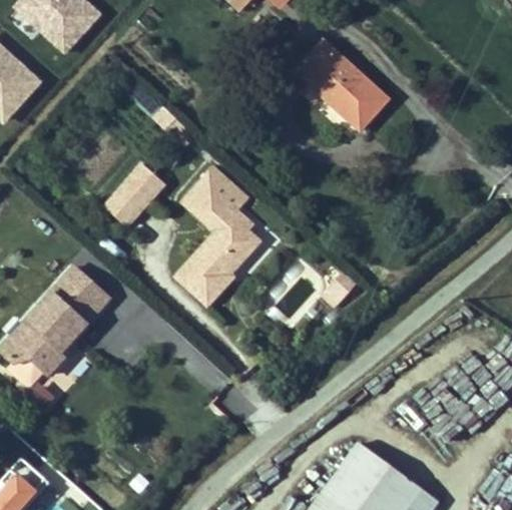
[(15,0),(10,5),(64,55),(102,13),(87,0),(15,0)]
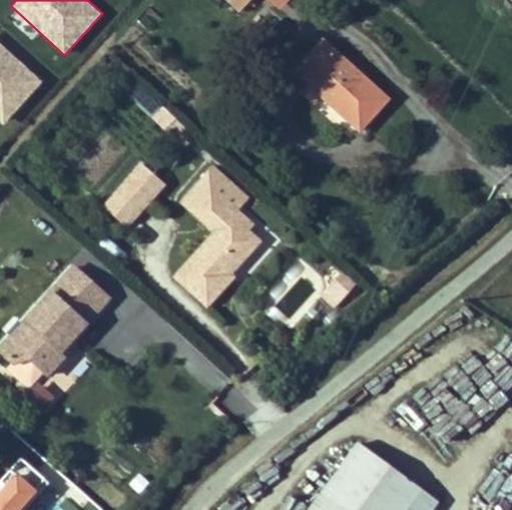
[(228,0),(238,9),(246,0),(228,0)]
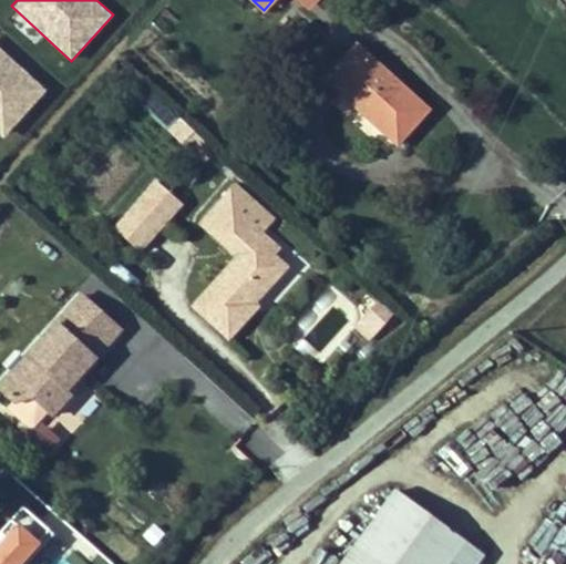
[(394,139),(425,105),(354,42),(325,75),(394,139)]
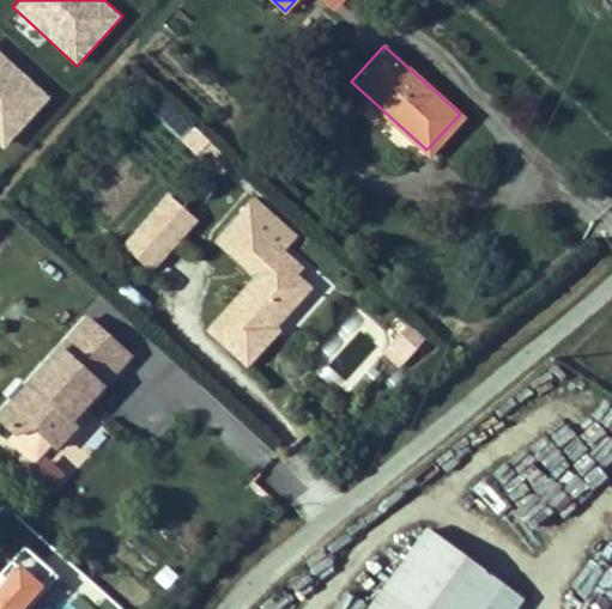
[(0,145),(2,148),(52,97),(0,47),(0,145)]
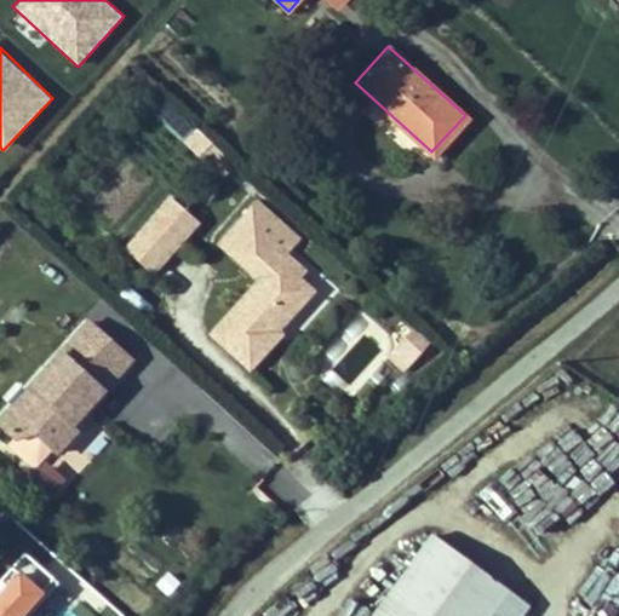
[(193,155),(208,142),(166,95),(150,108),(193,155)]
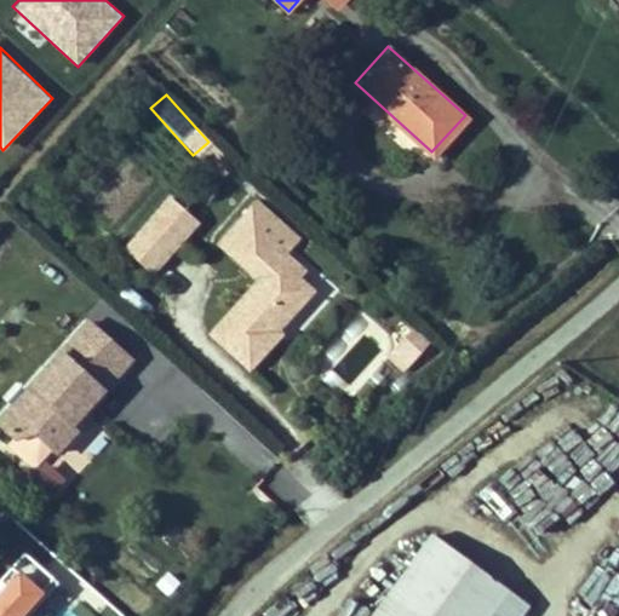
[(171,194),(121,245),(150,274),(200,222),(171,194)]
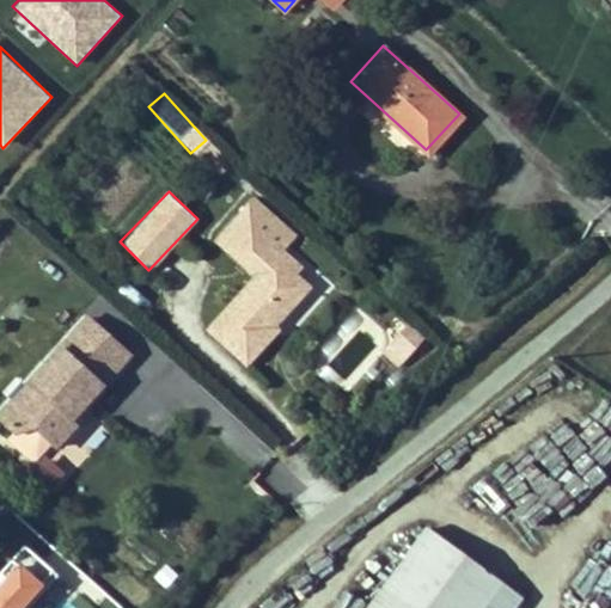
[(301,234),(258,197),(246,212),(258,223),(233,251),(260,275),(211,327),(250,363),(282,330),(277,325),(312,288),(298,274),(280,257),(285,252),(301,234)]
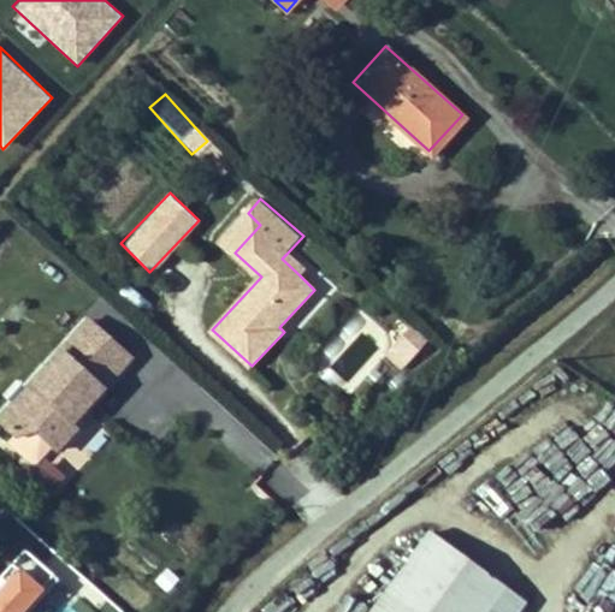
[(222,242),(235,253),(260,225),(248,213),(222,242)]
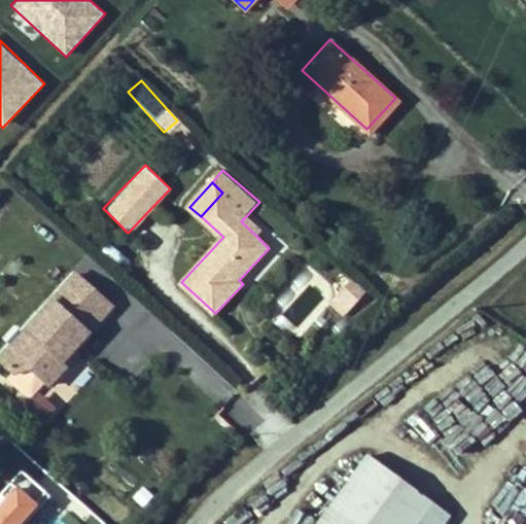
[(241,221),(256,236),(260,232),(245,217),(241,221)]
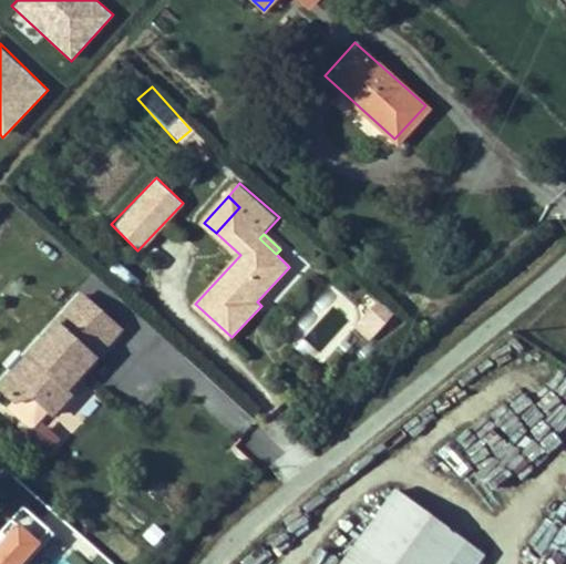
[(83,293),(0,386),(14,398),(33,393),(53,411),(73,390),(67,386),(79,373),(95,355),(90,350),(115,320),(83,293)]
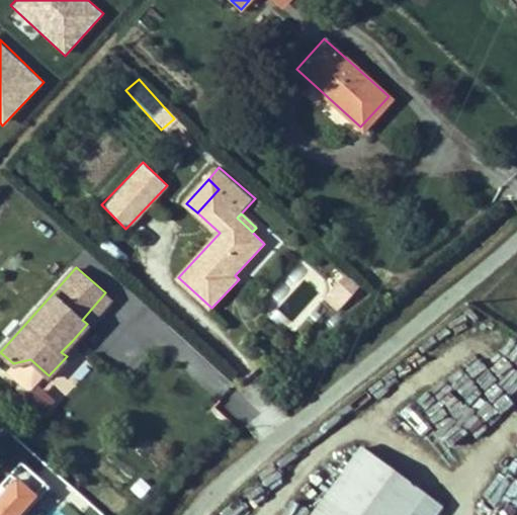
[(344,272),(329,289),(346,304),(361,286),(344,272)]
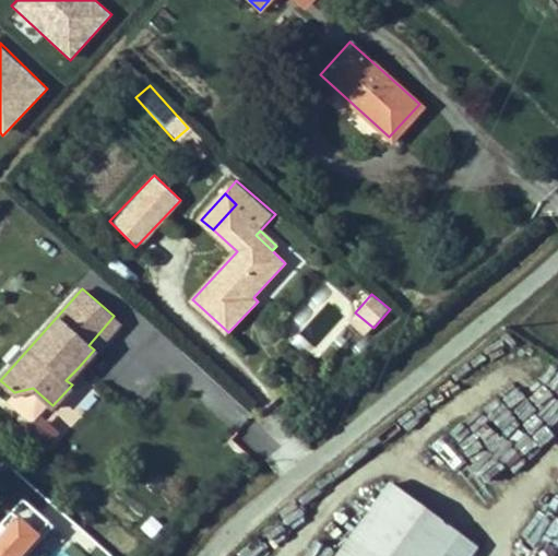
[(114,316),(88,345),(94,350),(119,321),(114,316)]
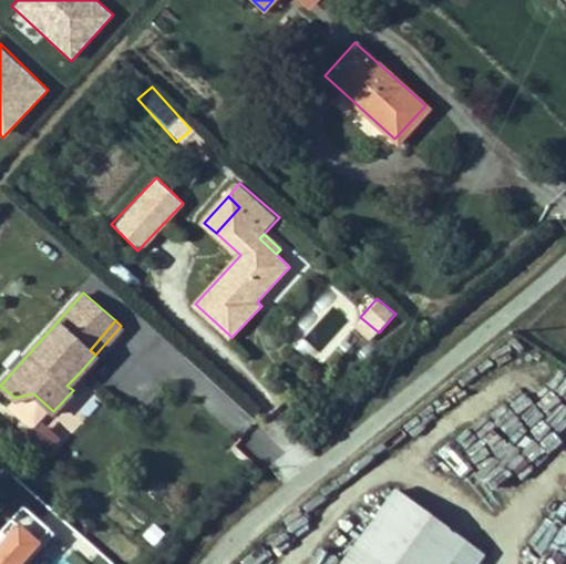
[(565,396),(565,376),(554,371),(547,389),(565,396)]
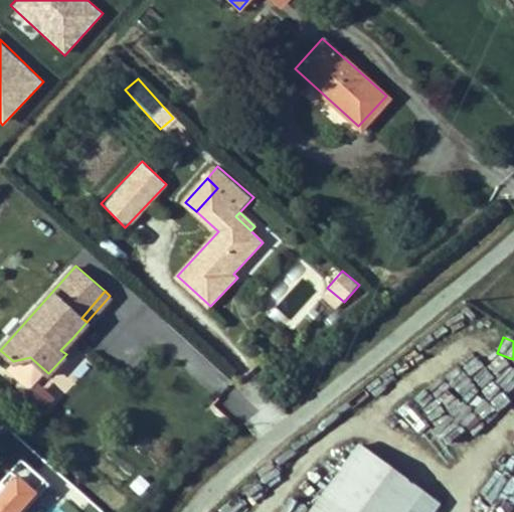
[(71,339),(60,350),(66,354),(75,343),(71,339)]
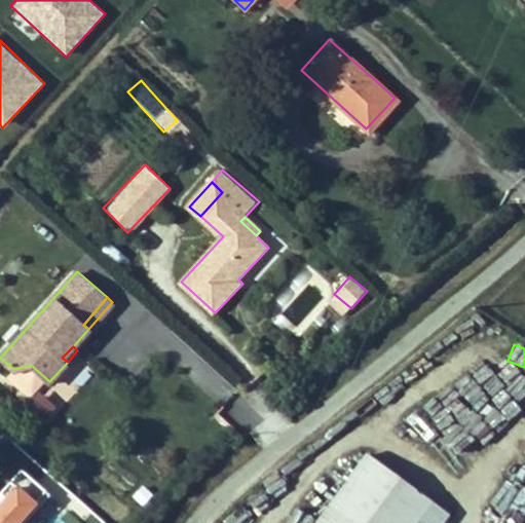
[(502,353),(488,365),(492,370),(474,384),(500,419),(515,408),(503,395),(523,379),(502,353)]
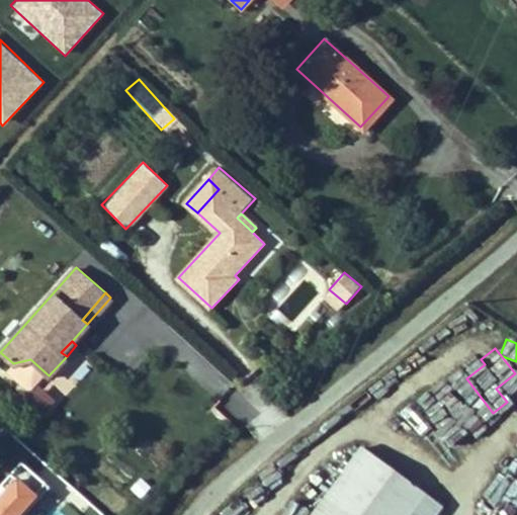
[(258,369),(248,374),(255,390),(244,395),(240,387),(223,395),(234,419),(272,402),(258,369)]
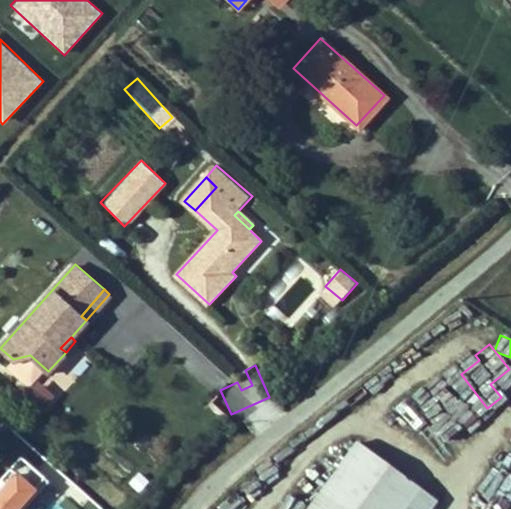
[(442,412),(431,418),(443,443),(472,429),(446,377),(428,386),(442,412)]
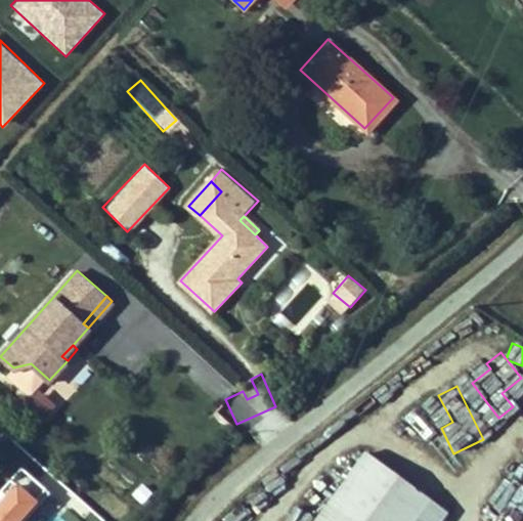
[(437,520),(445,511),(365,452),(314,520),(437,520)]
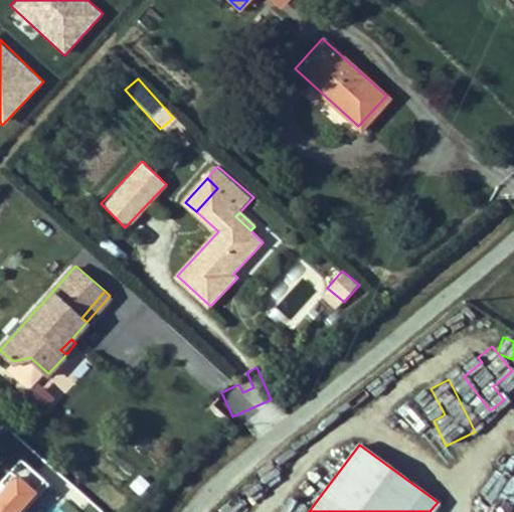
[(35,489),(42,480),(23,465),(16,474),(35,489)]
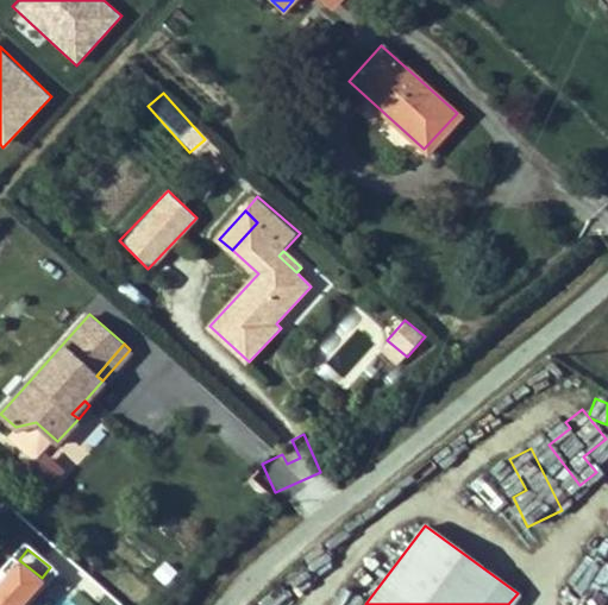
[(607,587),(607,566),(581,555),(570,585),(605,598),(607,587)]
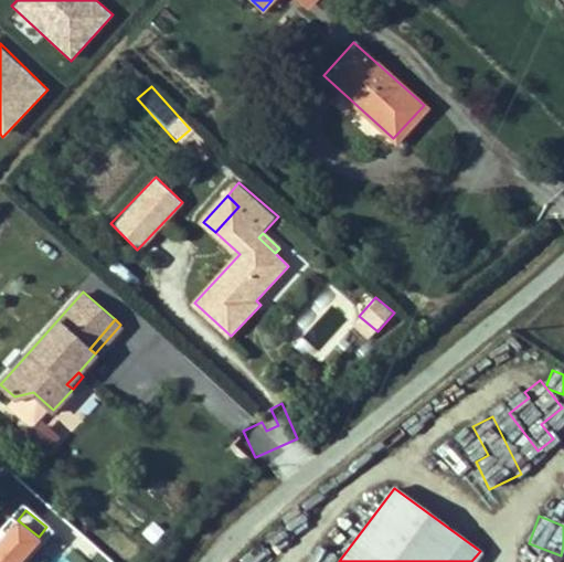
[(0,561),(24,561),(41,542),(14,520),(0,537),(0,561)]
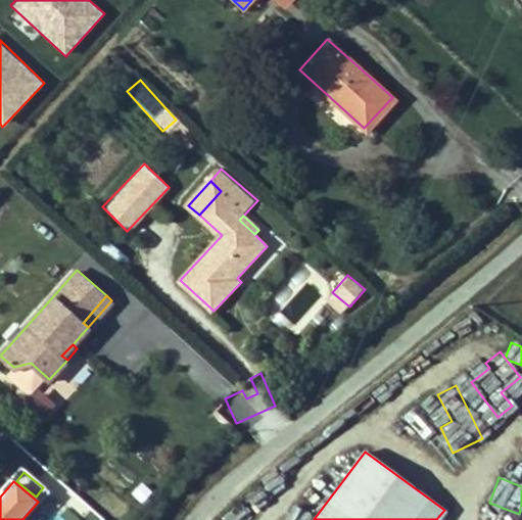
[(50,519),(78,519),(81,518),(64,502),(48,517),(50,519)]
